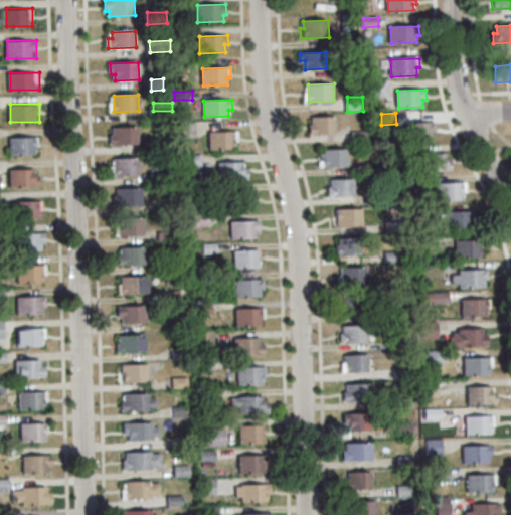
[(336,134),(311,135),(310,125),(313,125),(313,118),(336,117),(336,134)]
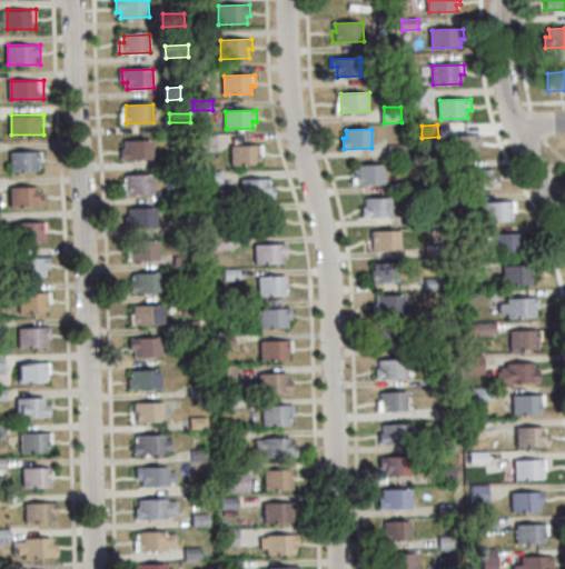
[(217,150),(200,150),(199,136),(216,136),(217,150)]
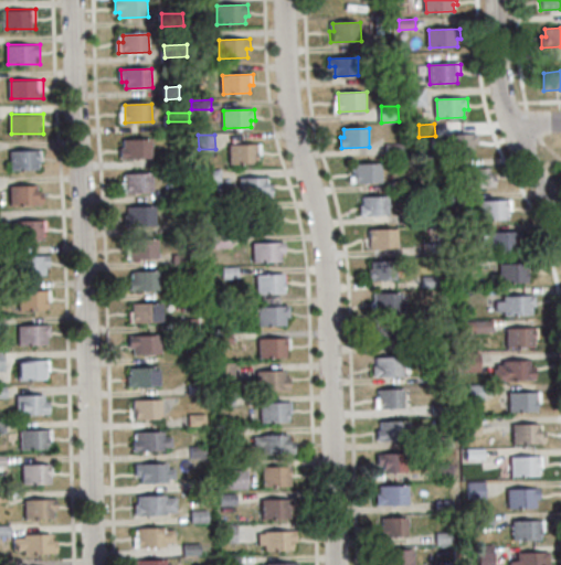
[(479,145),(475,146),(476,152),(448,153),(447,136),(479,135),(479,145)]
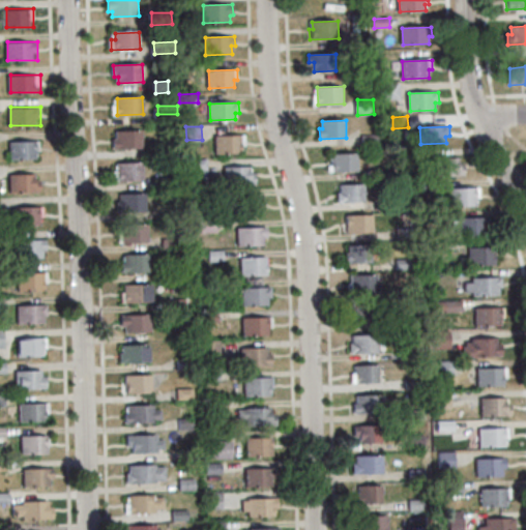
[(114,139),(117,139),(117,131),(143,130),(144,148),(115,150),(114,139)]
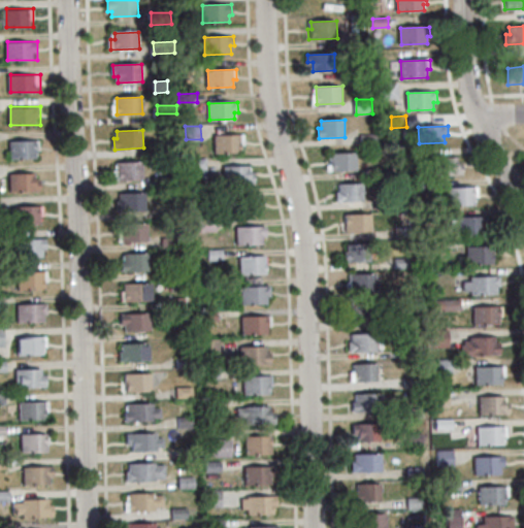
[(362,135),(379,134),(379,145),(362,146),(362,135)]
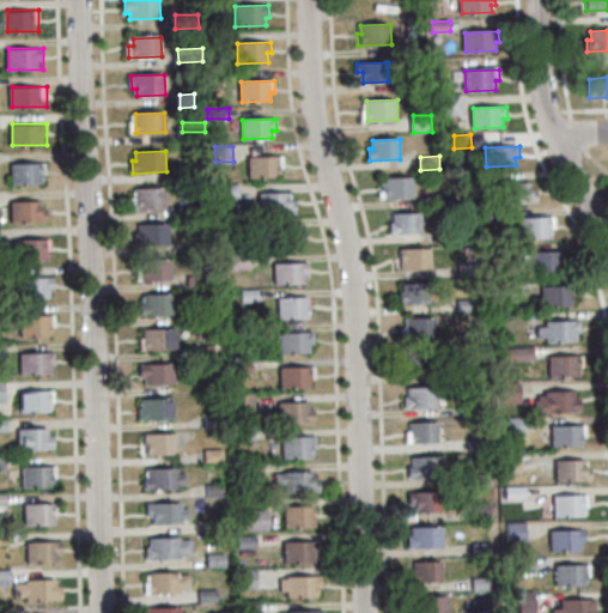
[(284,168),(280,168),(280,176),(250,177),(250,158),(284,157),(284,168)]
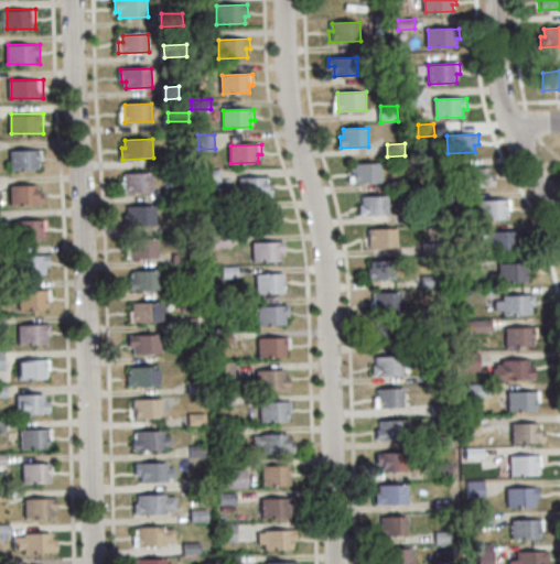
[(13,169),(43,169),(43,149),(13,149),(13,169)]
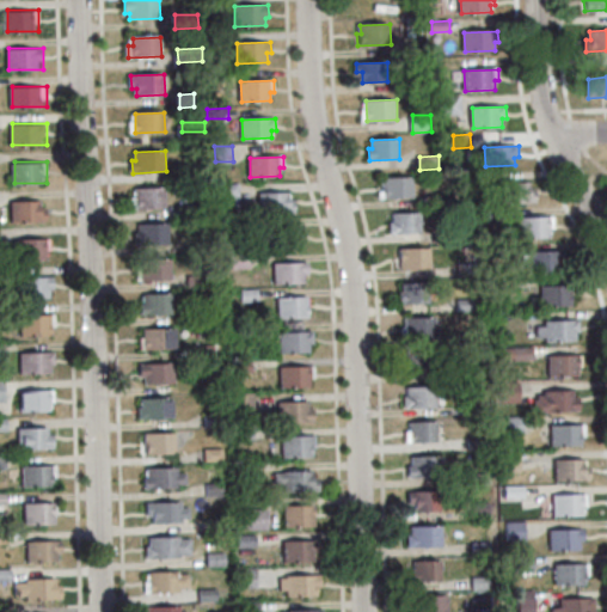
[(488,184),(470,184),(468,172),(486,172),(488,184)]
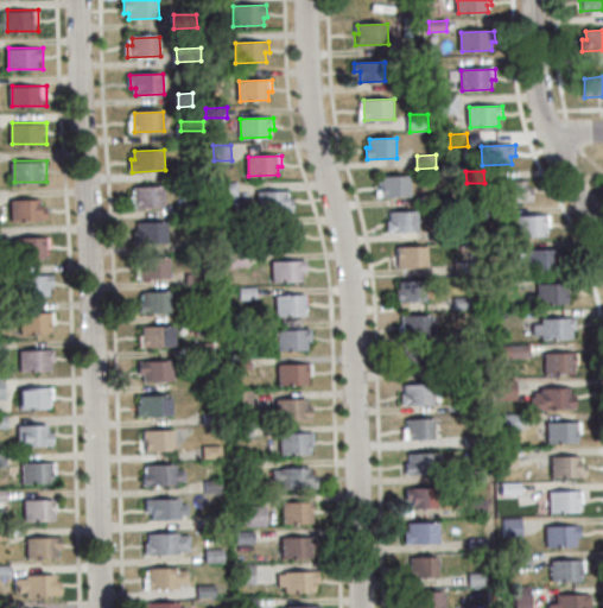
[(411,176),(412,196),(379,197),(378,187),(382,187),(381,177),(411,176)]
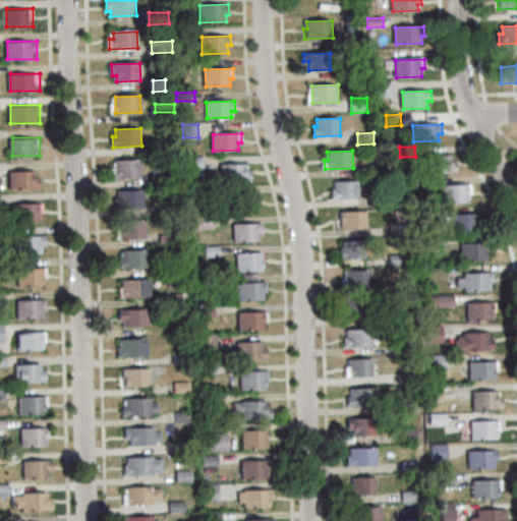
[(206,153),(190,155),(190,166),(207,165),(206,153)]
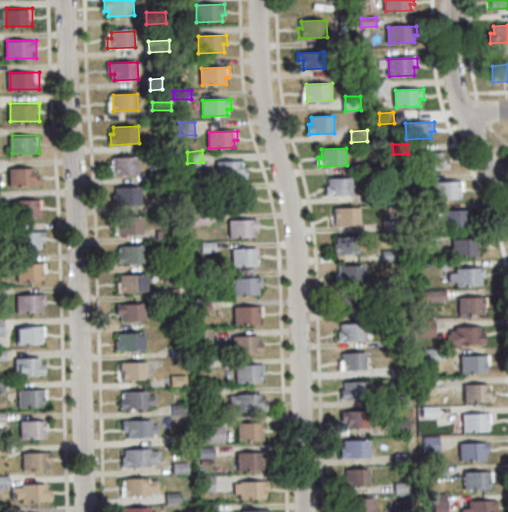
[(421,170),(420,154),(444,153),(444,159),(449,159),(450,169),(421,170)]
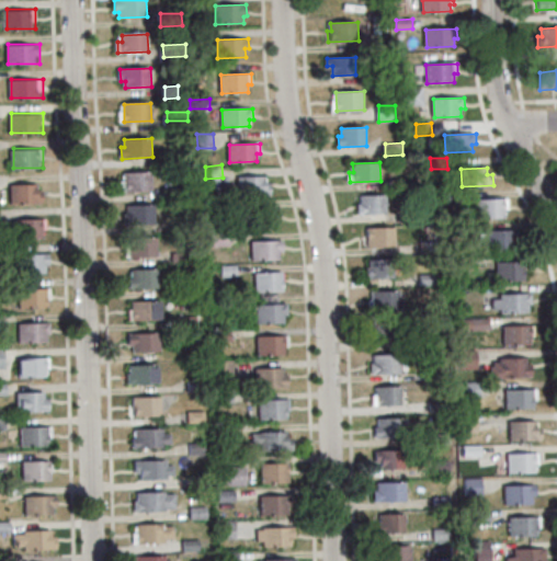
[(122,192),(122,182),(126,181),(125,174),(152,173),(154,191),(122,192)]
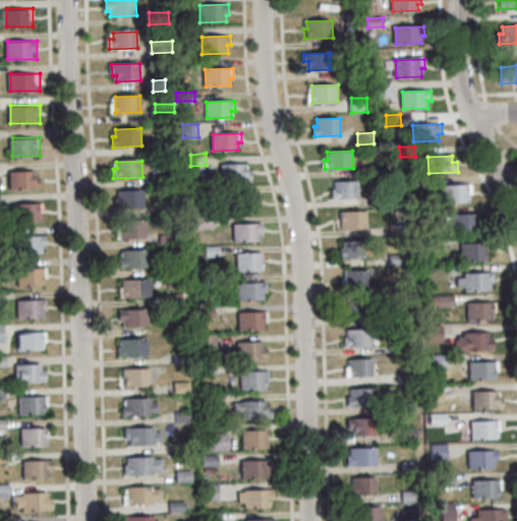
[(251,181),(223,182),(222,165),(246,164),(246,171),(251,170),(251,181)]
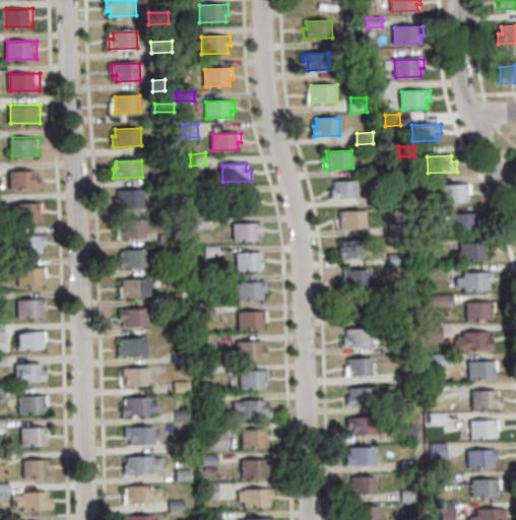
[(364,167),(379,167),(379,176),(364,177),(364,167)]
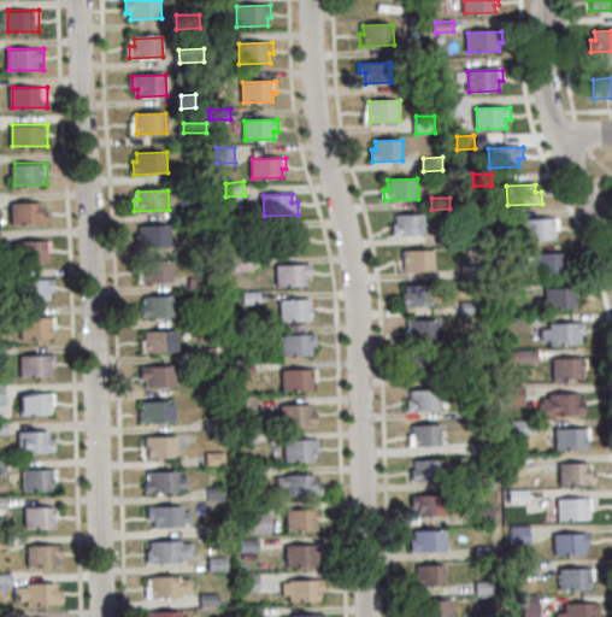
[(48,222),(48,201),(15,201),(15,222),(48,222)]
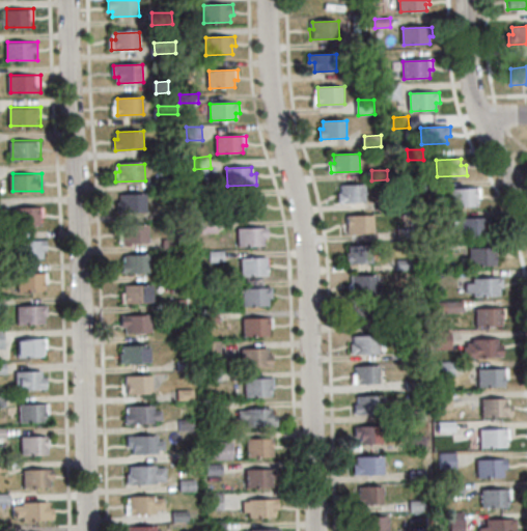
[(431,191),(415,191),(415,183),(431,182),(431,191)]
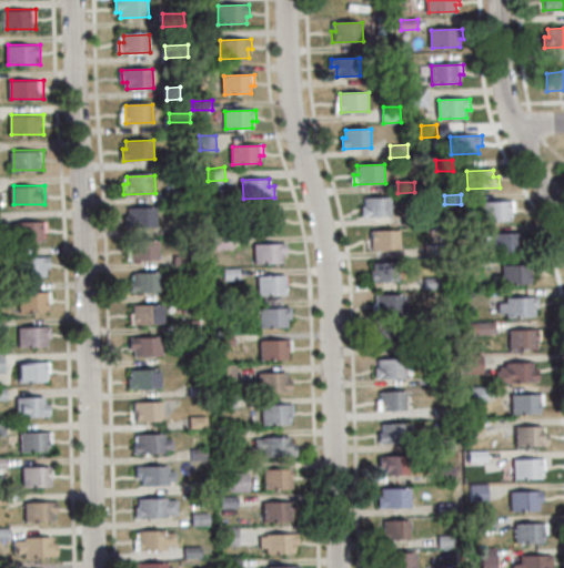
[(392,216),(363,217),(363,206),(366,206),(366,199),(391,198),(392,216)]
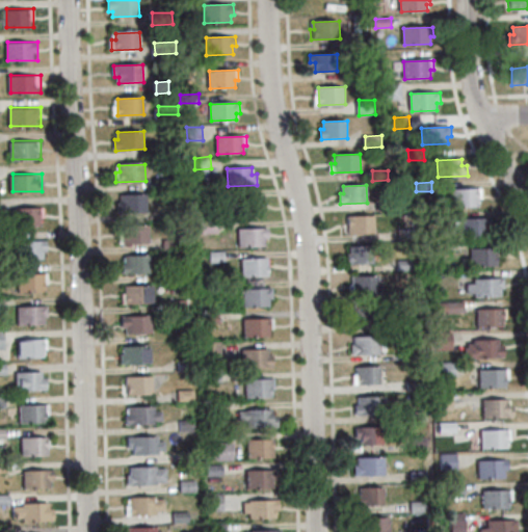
[(199,190),(200,201),(217,198),(215,188),(199,190)]
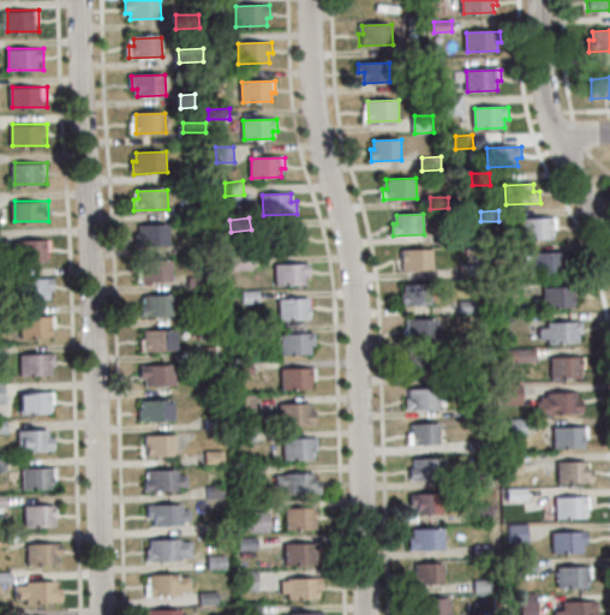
[(558,230),(554,230),(554,238),(525,239),(524,220),(557,219),(558,230)]
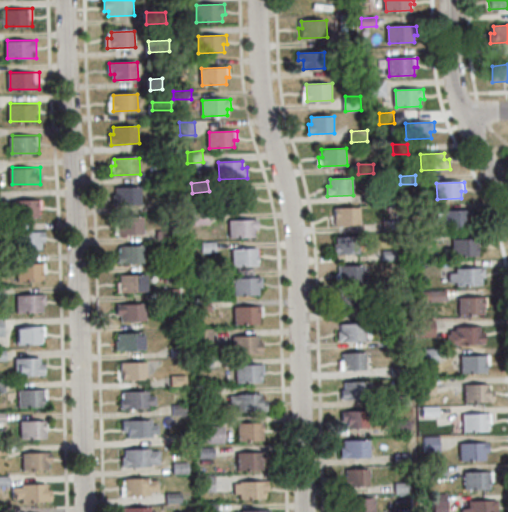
[(114,195),(117,195),(117,188),(142,187),(143,205),(114,206),(114,195)]
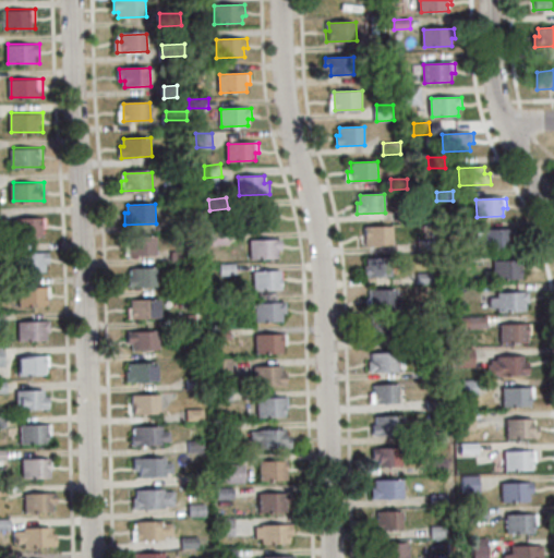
[(272,227),(247,228),(247,209),(272,208),(272,227)]
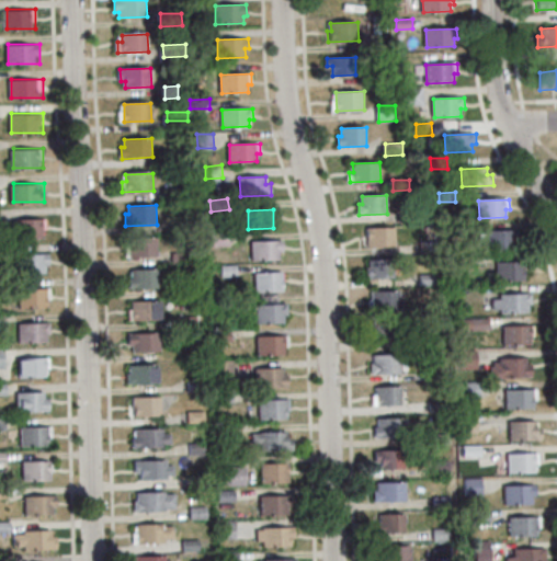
[(48,238),(48,218),(16,218),(16,238),(48,238)]
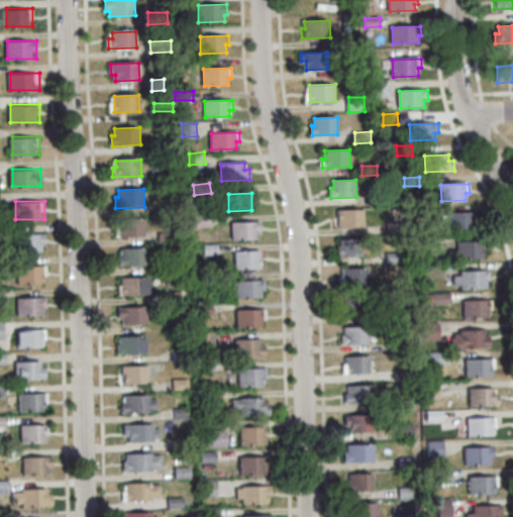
[(162,201),(180,201),(180,212),(162,212),(162,201)]
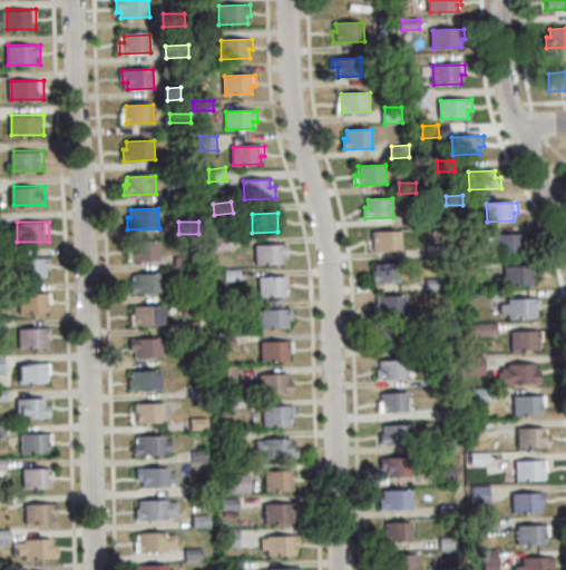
[(485,237),(468,237),(467,229),(484,228),(485,237)]
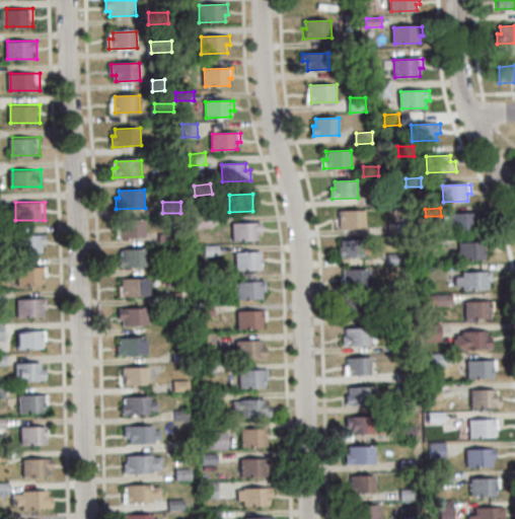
[(341,211),(365,210),(366,228),(341,228),(341,211)]
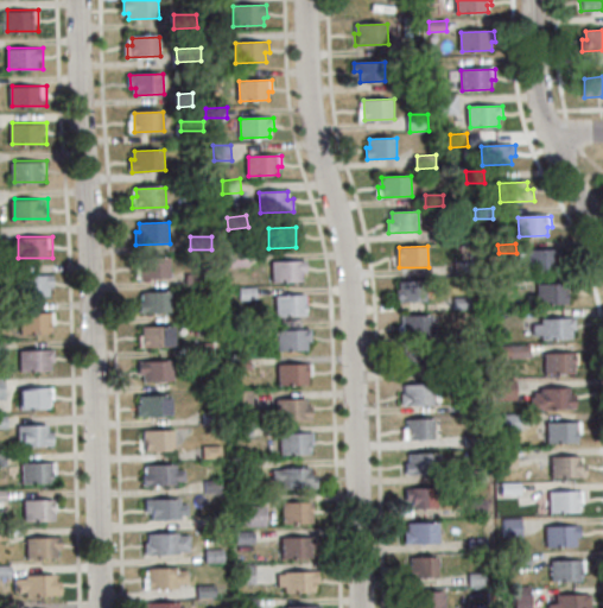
[(529,271),(528,252),(562,251),(562,263),(557,263),(557,270),(529,271)]
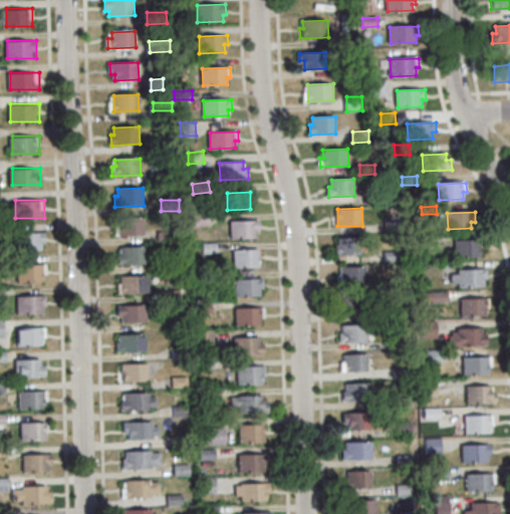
[(213,213),(196,213),(196,224),(213,224),(213,213)]
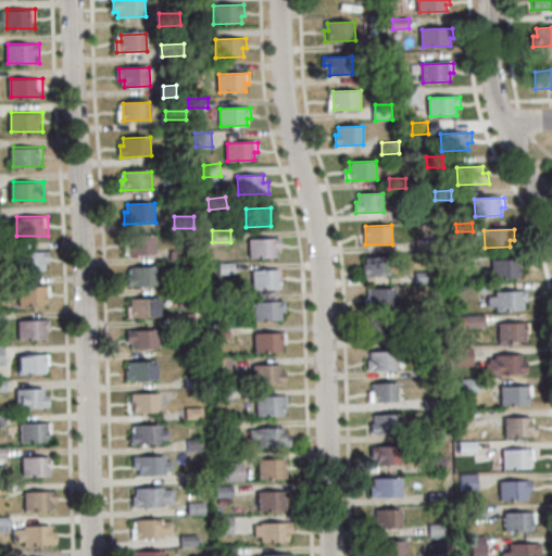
[(129,236),(157,236),(157,254),(130,255),(129,236)]
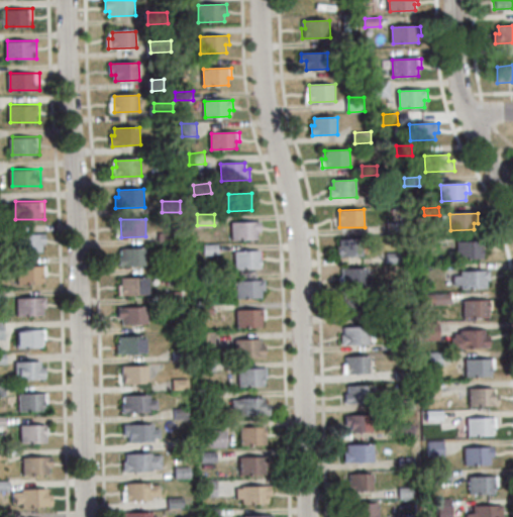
[(261,232),(258,232),(258,239),(232,240),(232,223),(261,222),(261,232)]
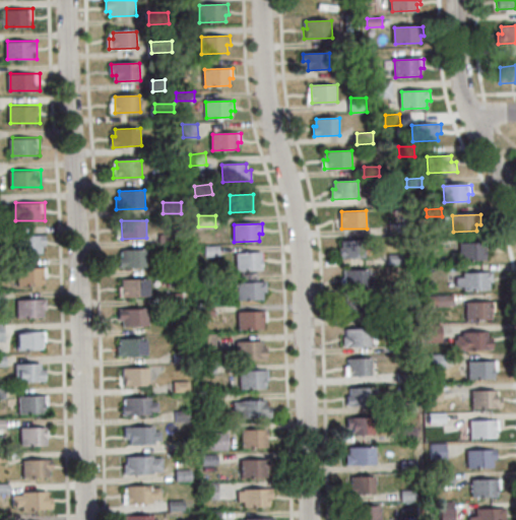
[(390,223),(405,223),(406,234),(390,234),(390,223)]
